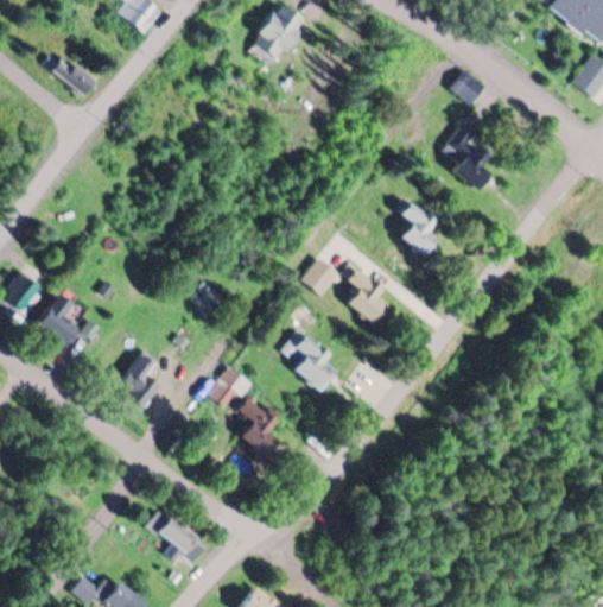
[(125,0),(127,1),(118,13),(145,33),(163,11),(148,0),(125,0)]
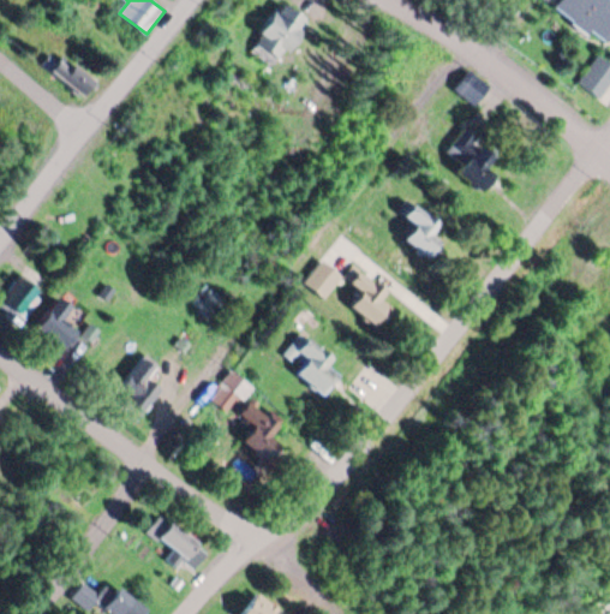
[(558,0),(555,4),(605,45),(609,40),(609,0),(558,0)]
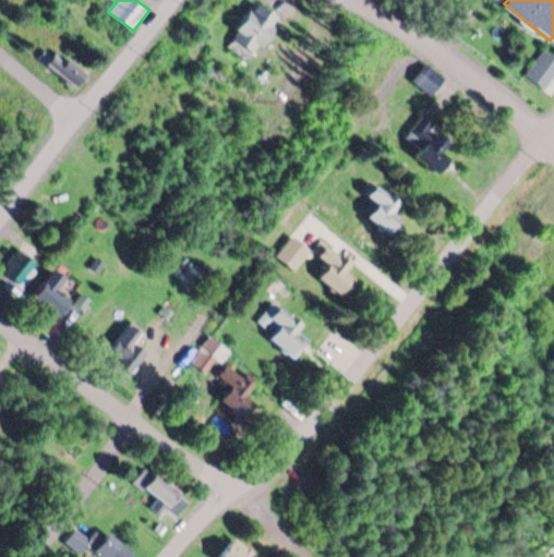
[(261,58),(277,12),(250,2),(233,48),(261,58)]
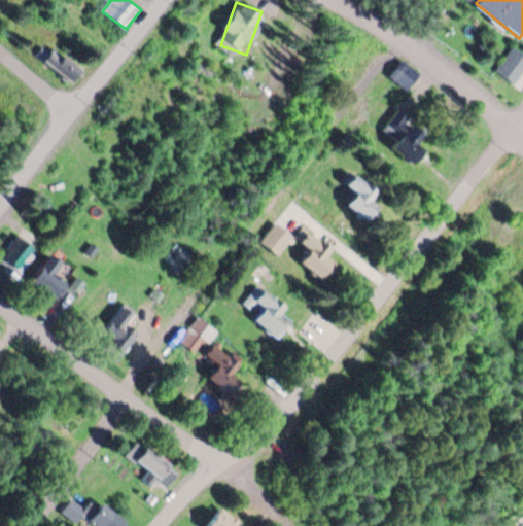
[(521,90),(522,89),(522,55),(514,47),(496,70),(521,90)]
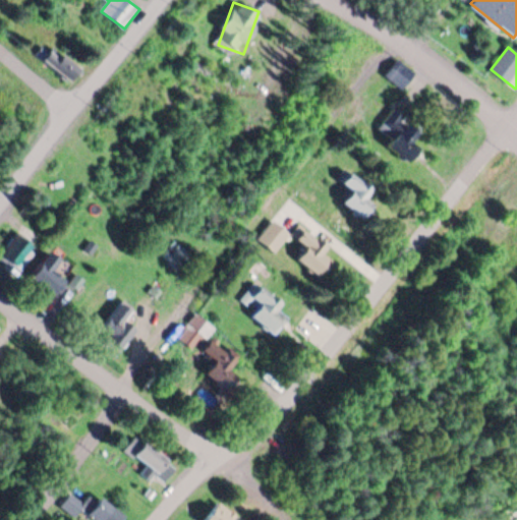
[(46,59),(73,81),(82,70),(55,48),(46,59)]
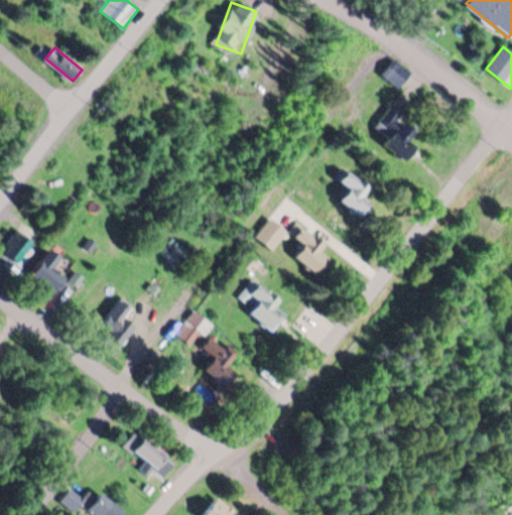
[(411,73),(396,61),(384,77),(400,89),(411,73)]
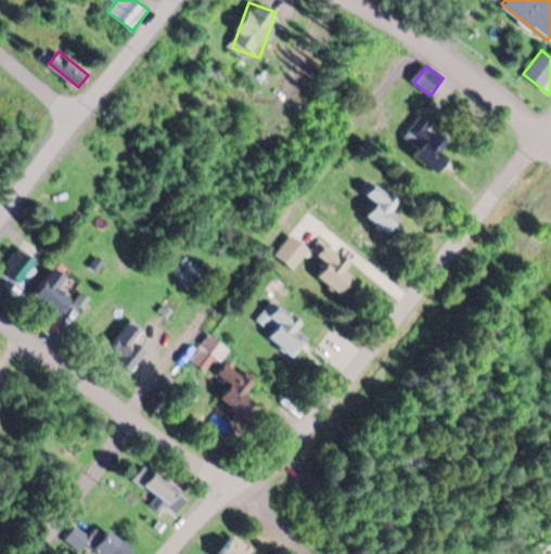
[(449,159),(440,151),(449,142),(438,130),(414,153),(433,174),(449,159)]
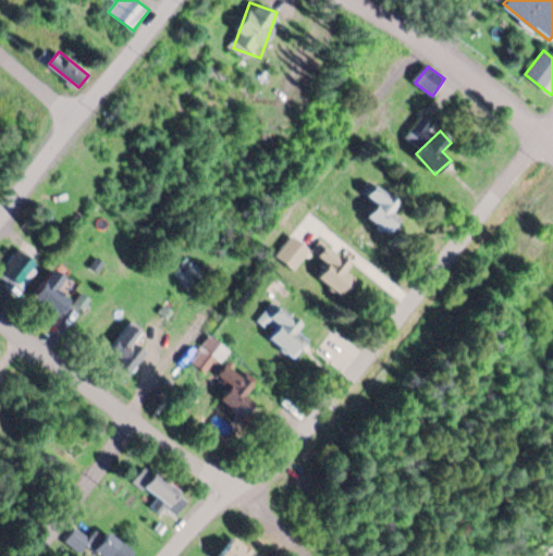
[(368,196),(379,206),(369,218),(391,236),(403,222),(393,213),(401,205),(378,185),(368,196)]
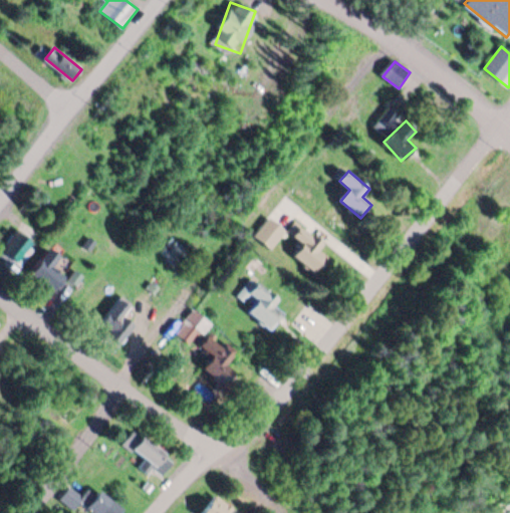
[(294,236),(304,244),(295,256),(317,273),(329,257),(320,250),(325,244),(302,226),(294,236)]
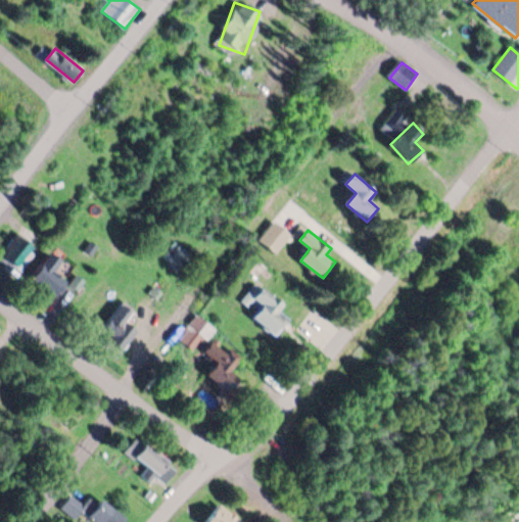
[(2,257),(21,269),(35,244),(15,233),(2,257)]
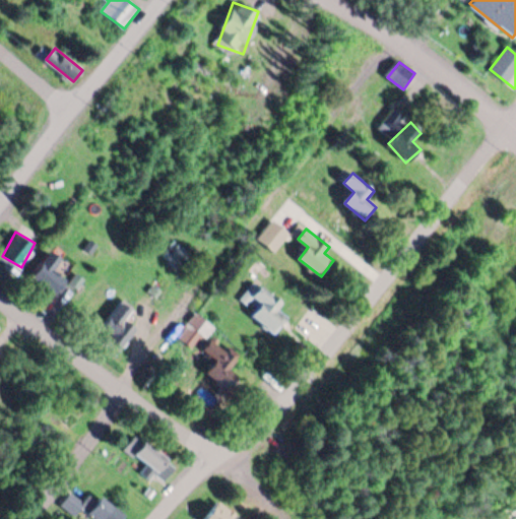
[(52,267),(61,258),(53,250),(30,275),(53,296),(66,280),(52,267)]
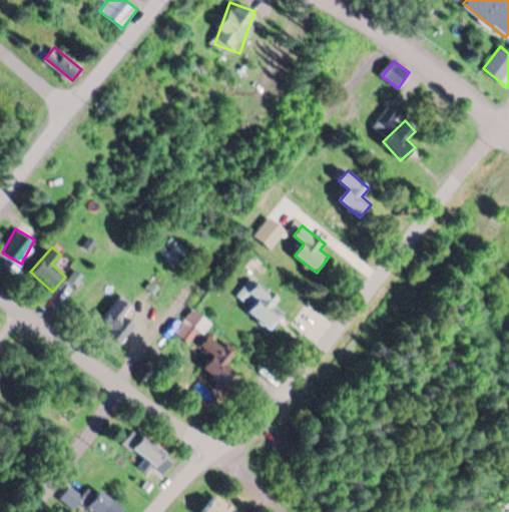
[(248,313),(275,329),(285,312),(276,307),(281,297),(253,281),(244,296),(255,302),(248,313)]
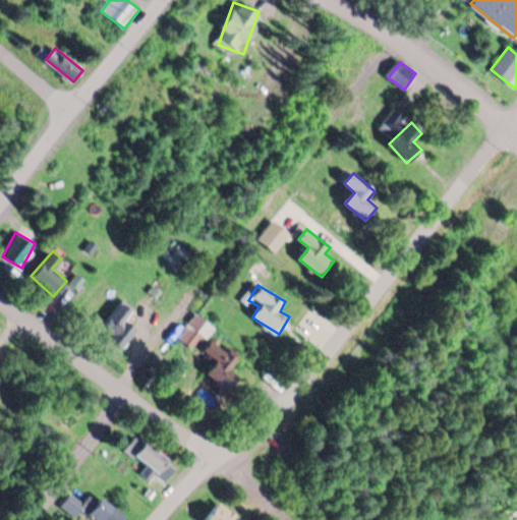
[(125,320),(134,308),(123,299),(99,331),(122,349),(137,330),(125,320)]
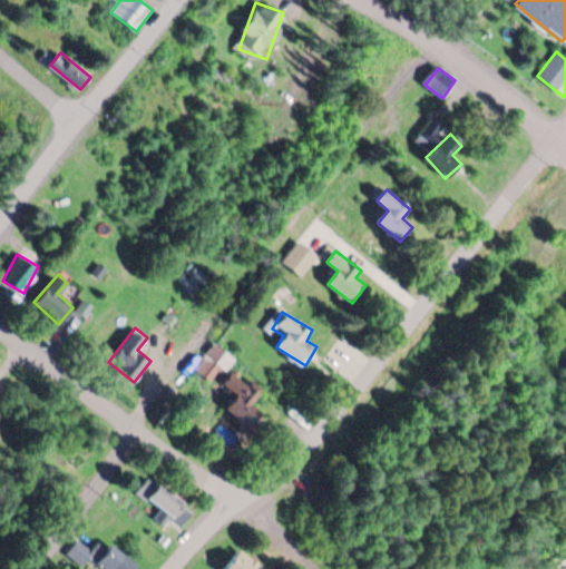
[(228,408),(252,429),(264,415),(252,405),(263,392),(237,369),(225,383),(238,395),(228,408)]
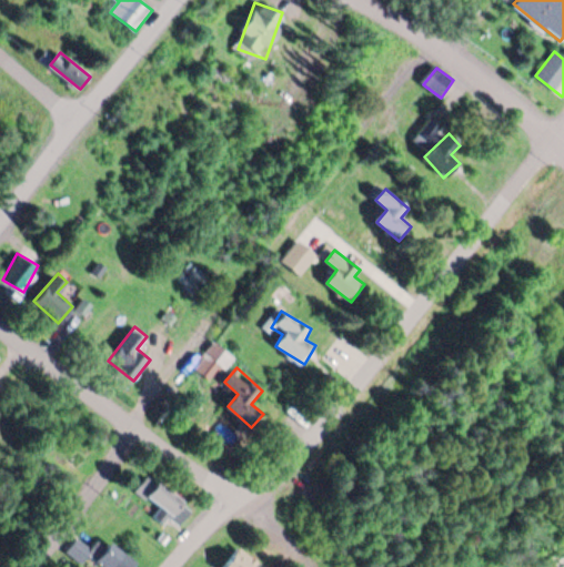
[(184,524),(197,507),(151,476),(139,493),(184,524)]
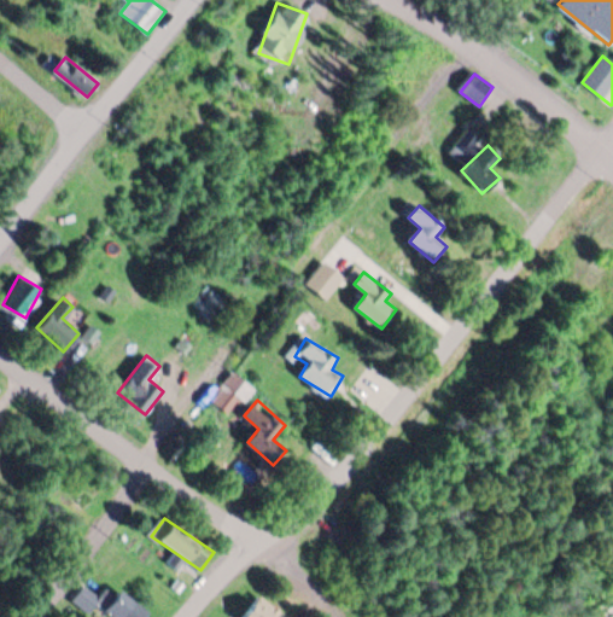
[(75,600),(91,615),(103,601),(87,587),(75,600)]
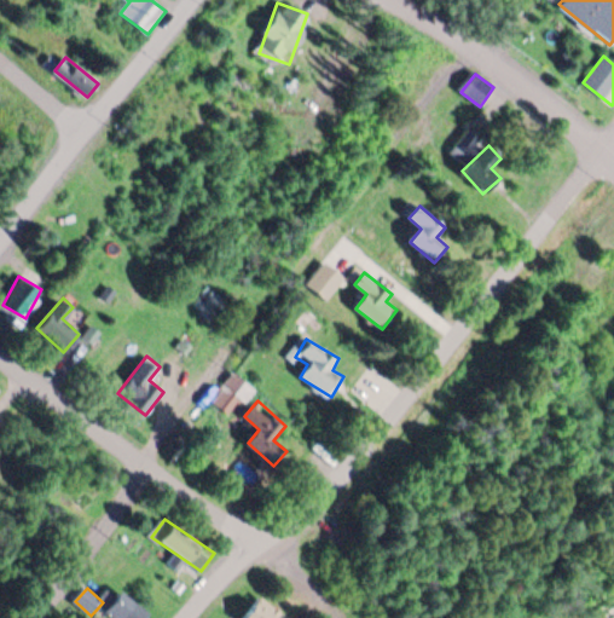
[(149,617),(132,591),(111,606),(119,617),(149,617)]
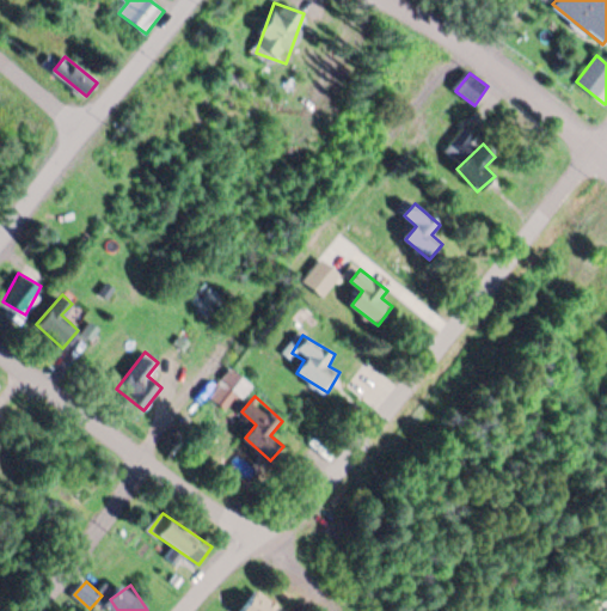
[(287,610),(262,590),(244,610),(287,610)]
